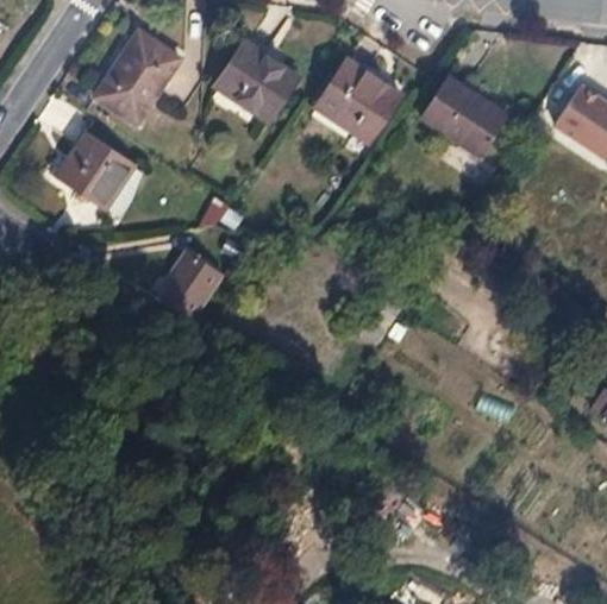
[(150,51),(156,43),(137,30),(131,39),(150,51)]
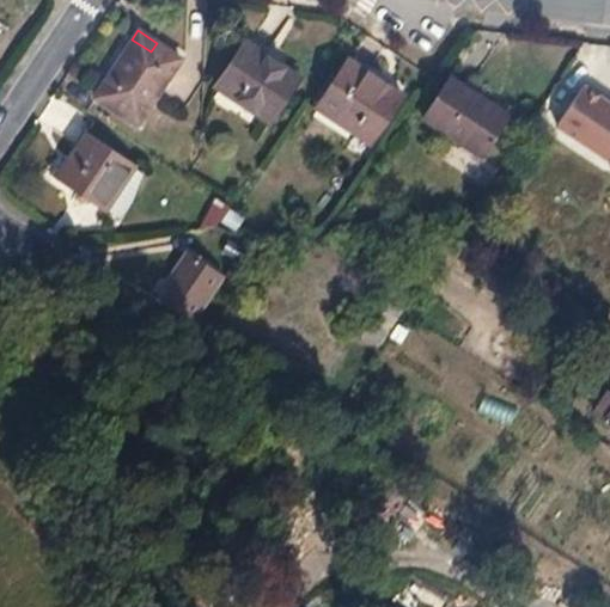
[(181,59),(157,43),(151,51),(132,40),(93,98),(136,127),(181,59)]
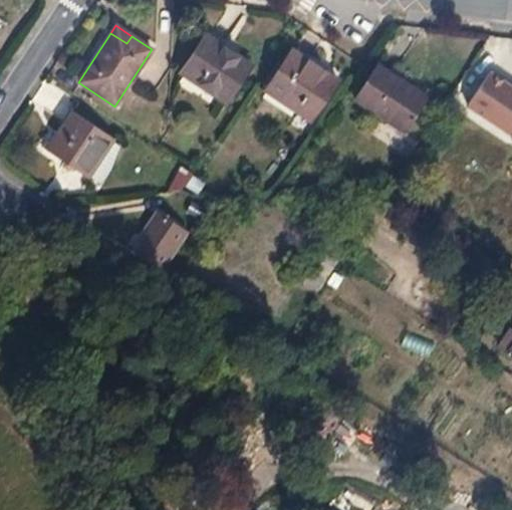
[(249,65),(205,35),(181,72),(224,102),(249,65)]
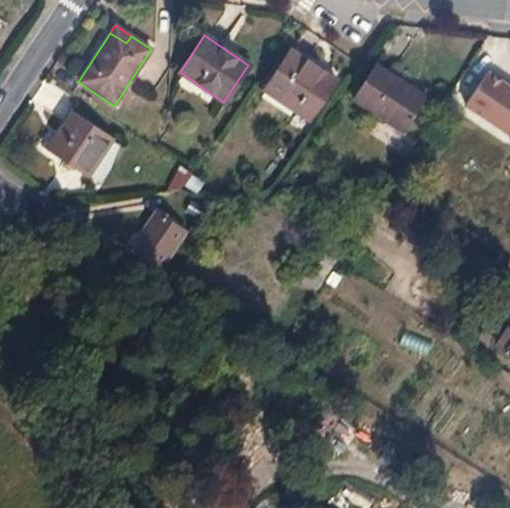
[(298,102),(312,111),(334,78),(308,60),(306,63),(290,53),(264,90),(293,110),(298,102)]
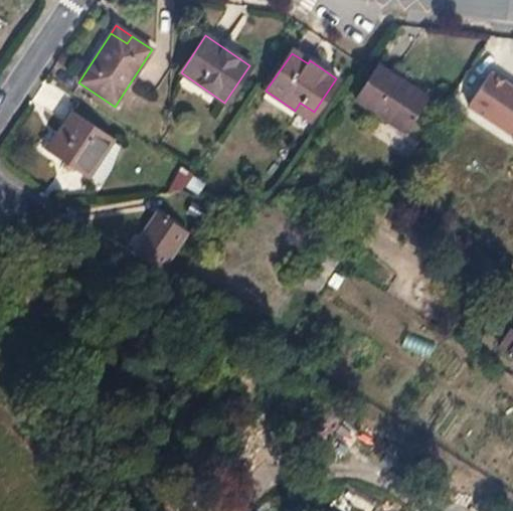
[(401,83),(402,81),(376,64),(356,98),(405,130),(425,99),(401,83)]
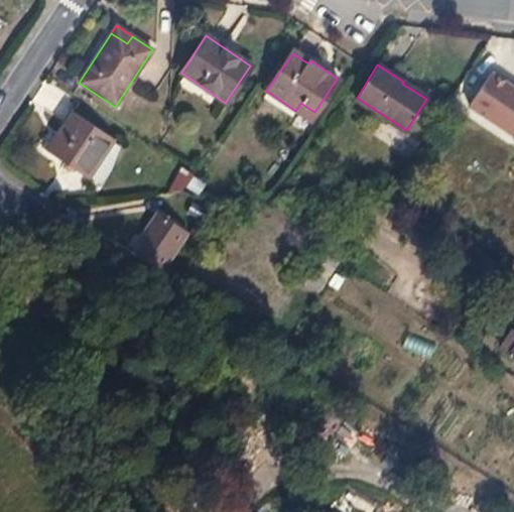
[(513,88),(490,72),(468,105),(513,136),(513,88)]
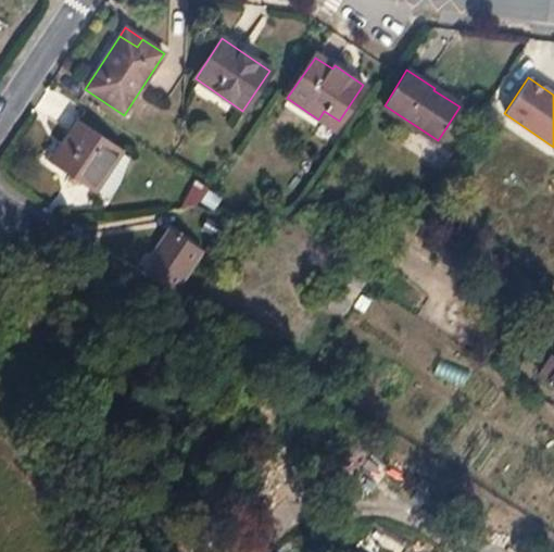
[(334,129),(339,121),(324,111),(318,120),(334,129)]
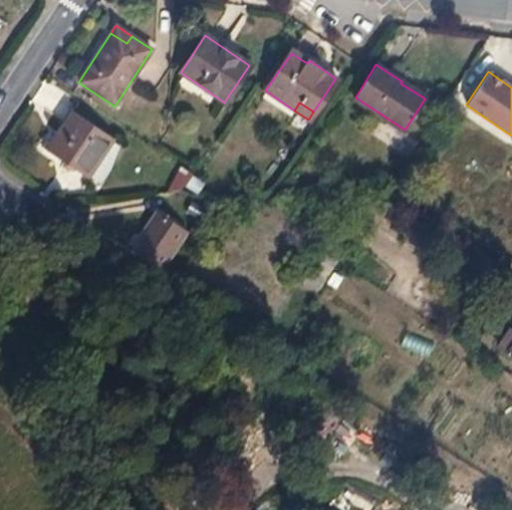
[(112,143),(114,140),(71,110),(45,150),(88,180),(89,177),(100,185),(110,170),(119,147),(112,143)]
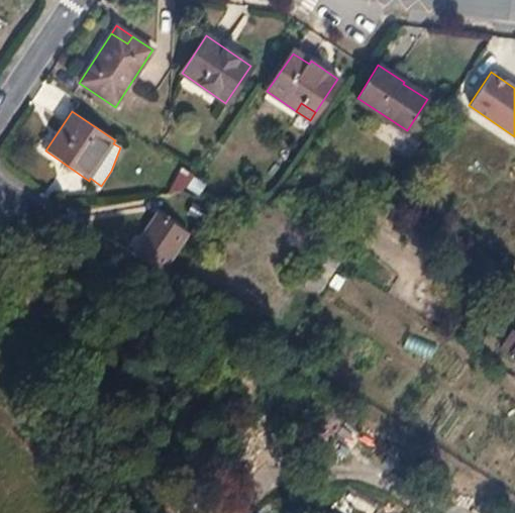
[(185,188),(195,167),(184,161),(173,182),(185,188)]
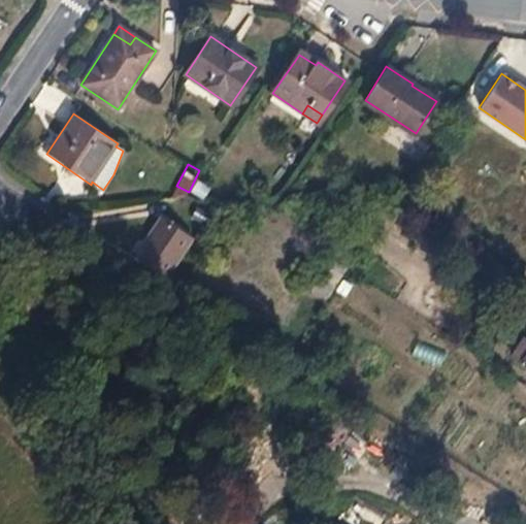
[(159,250),(148,268),(165,280),(185,249),(164,234),(155,247),(159,250)]
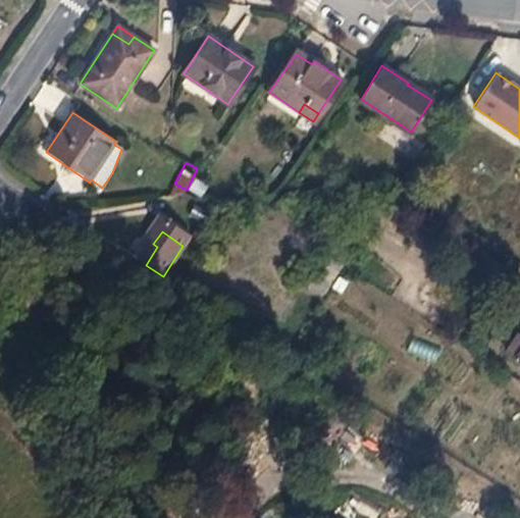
[(341,266),(328,287),(342,295),(354,274),(341,266)]
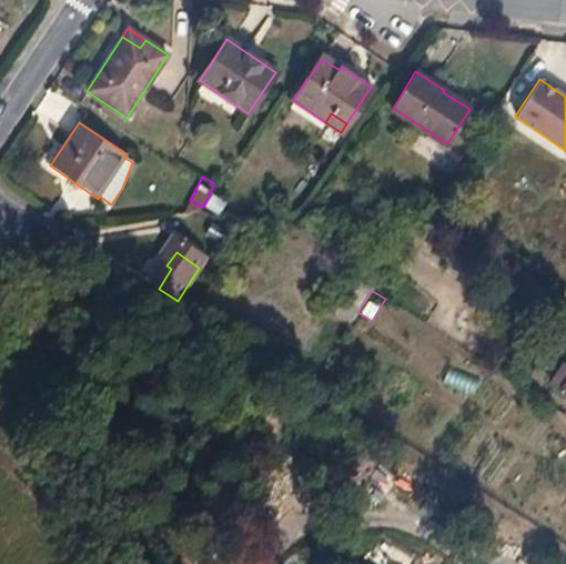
[(551,383),(565,393),(565,363),(564,362),(551,383)]
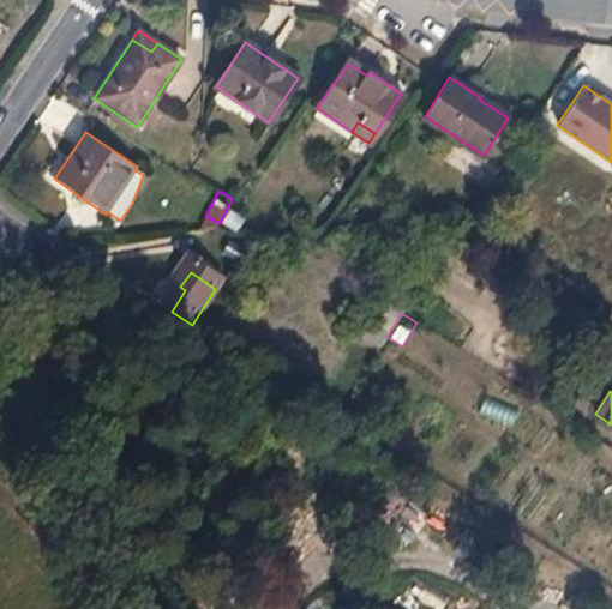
All buildings are outlined.
